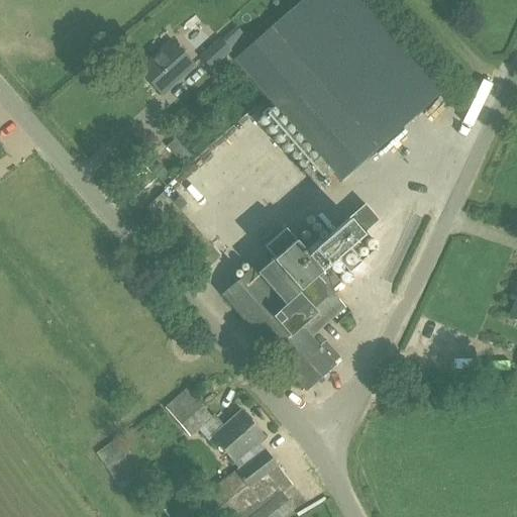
[(301,0),(234,60),(340,180),(440,92),(358,0),(301,0)]
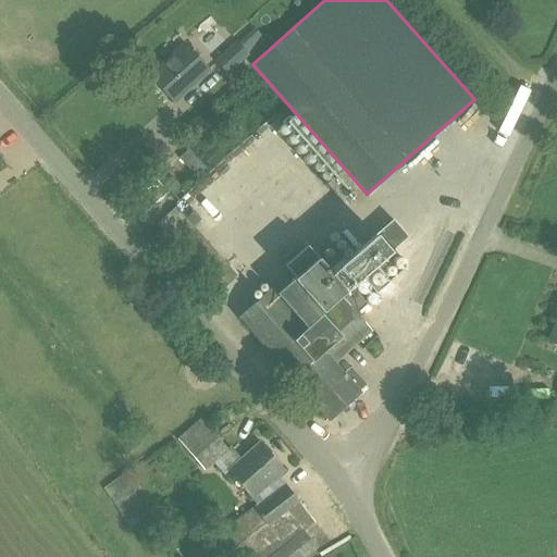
[(184,19),(198,41),(220,27),(206,4),(184,19)]
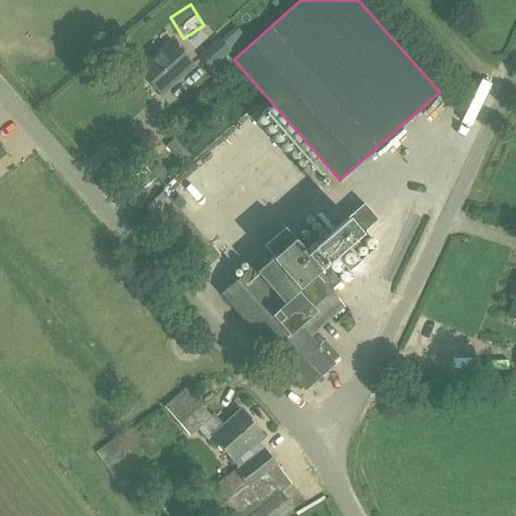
[(201,57),(213,69),(231,50),(221,39),(201,57)]
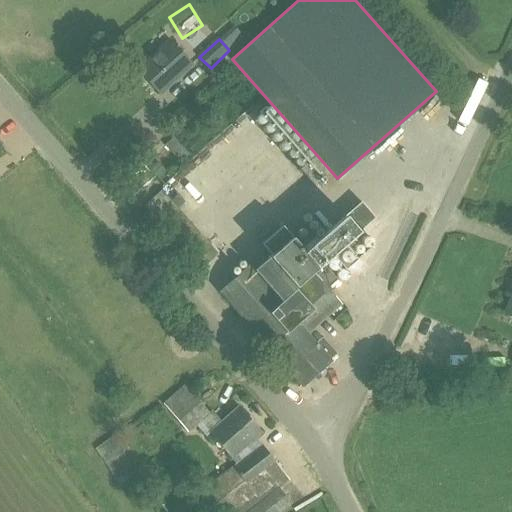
[(139,70),(160,93),(192,65),(171,41),(139,70)]
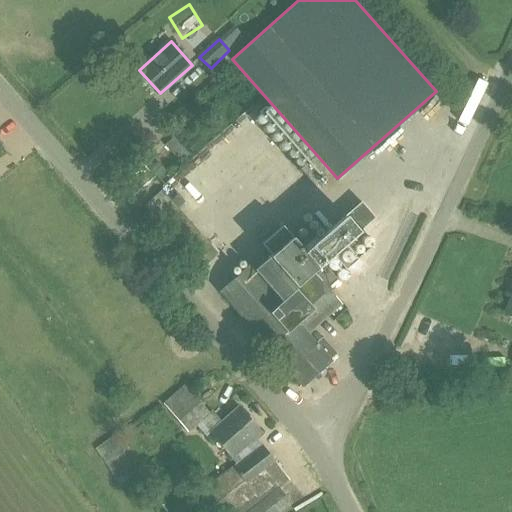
[(179,161),(188,153),(173,137),(164,145),(179,161)]
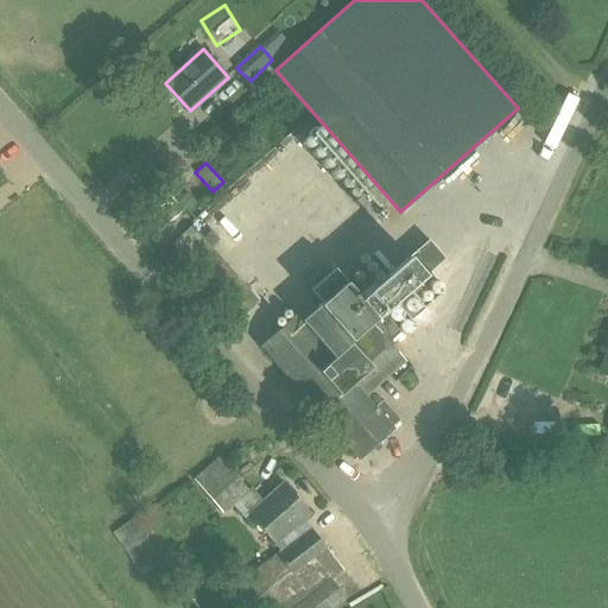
[(178,201),(188,211),(197,203),(189,192),(178,201)]
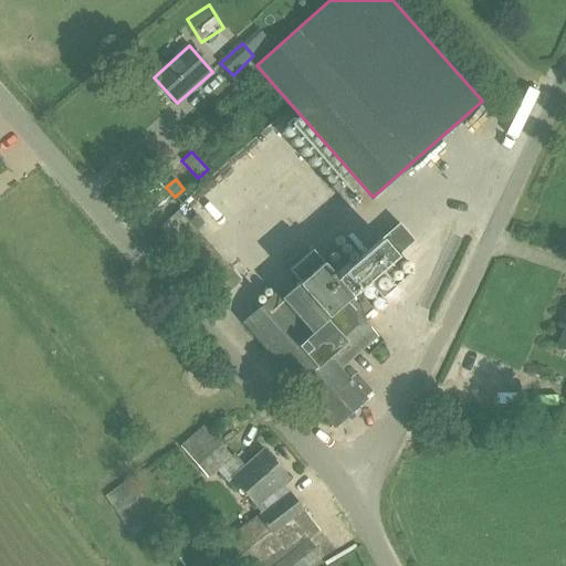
[(160,228),(216,290),(236,272),(181,210),(160,228)]
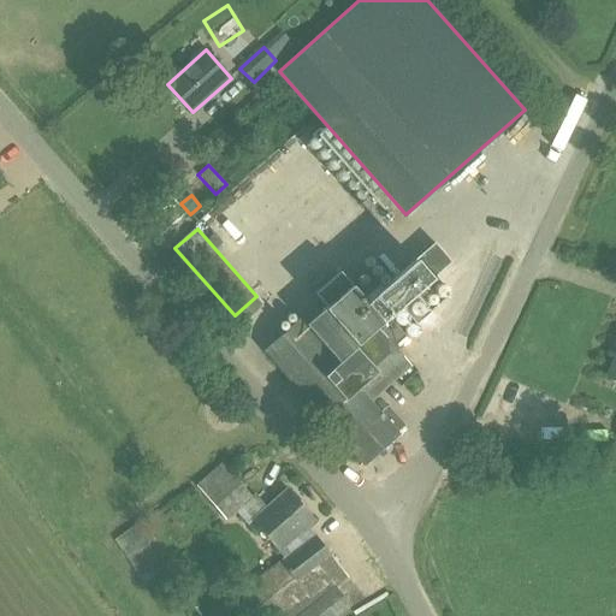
[(265,351),(363,465),(398,433),(406,426),(389,407),(381,414),(367,397),(407,362),(398,351),(410,342),(394,321),(383,331),(378,326),(451,261),(436,243),(366,303),(341,273),(315,295),(327,308),(306,327),(300,321),(265,351)]
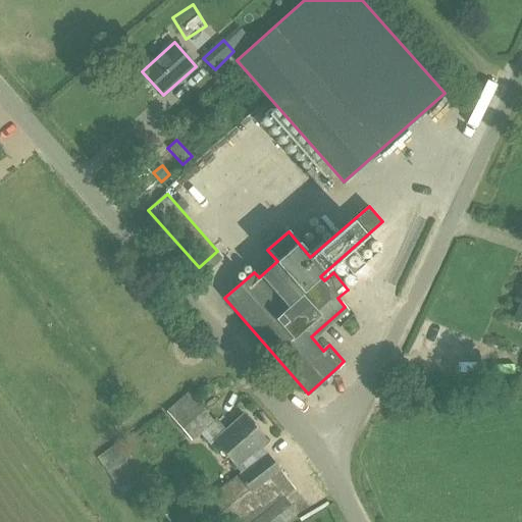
[(217,251),(199,267),(206,276),(224,259),(217,251)]
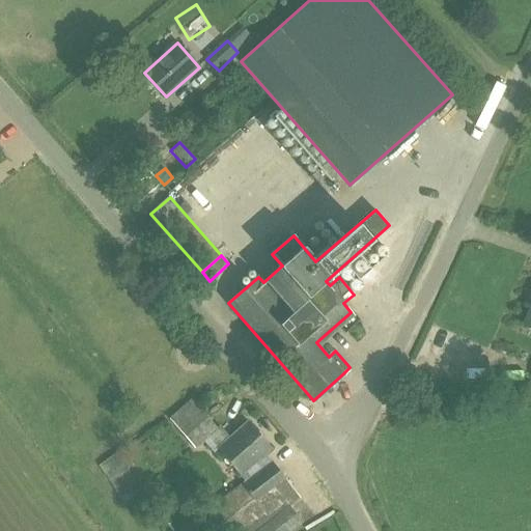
[(170,418),(196,449),(218,428),(192,398),(170,418)]
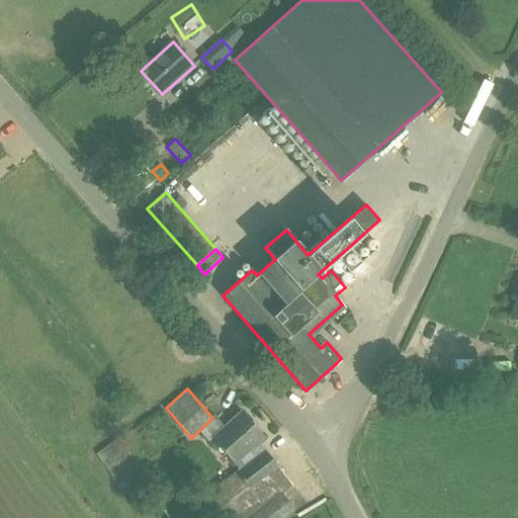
[(235,463),(258,443),(265,436),(243,411),(211,438),(235,463)]
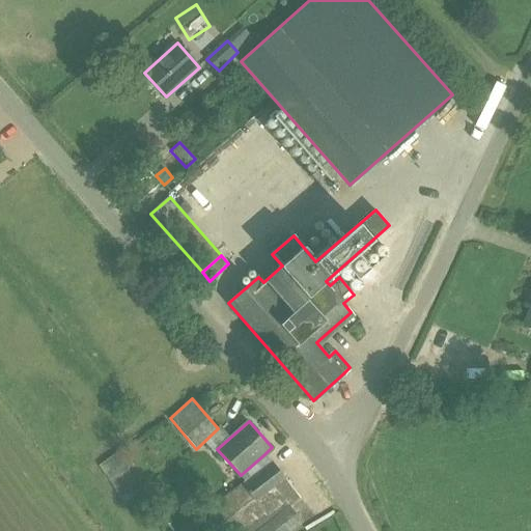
[(106,460),(106,462),(116,477),(129,468),(133,465),(122,449),(106,460)]
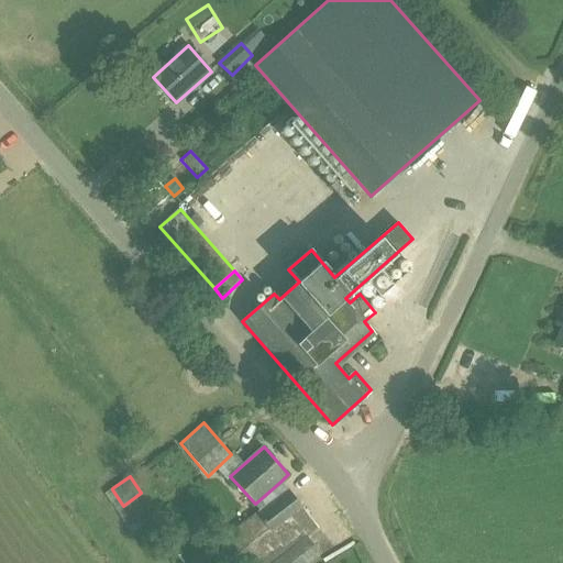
[(240,555),(228,562),(251,562),(261,558),(264,562),(307,562),(319,554),(306,537),(318,528),(288,489),(288,490),(280,482),(255,504),(262,511),(227,538),(240,555)]
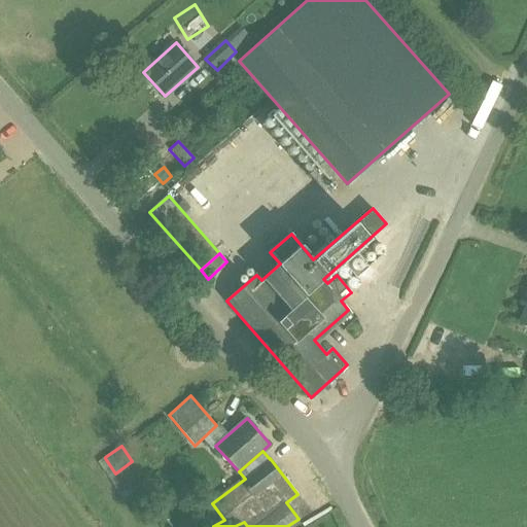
[(115,473),(105,458),(99,461),(120,495),(138,483),(129,469),(130,468),(128,464),(115,473)]
